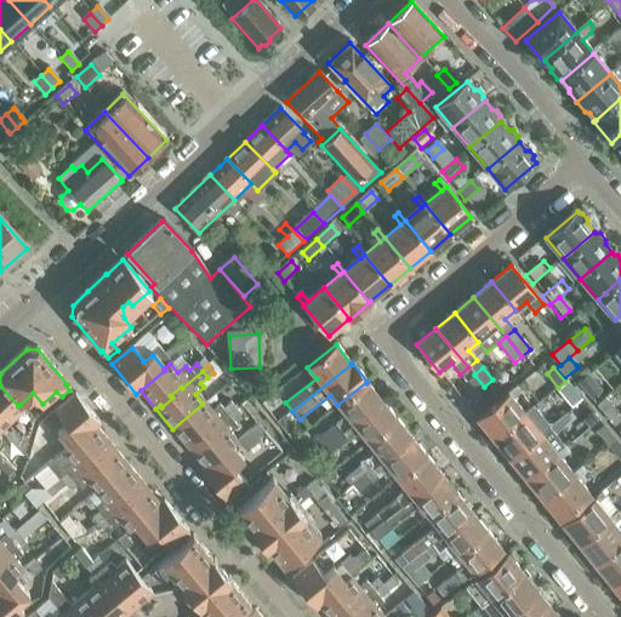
[(474,375),(466,382),(476,393),(484,387),(474,375)]
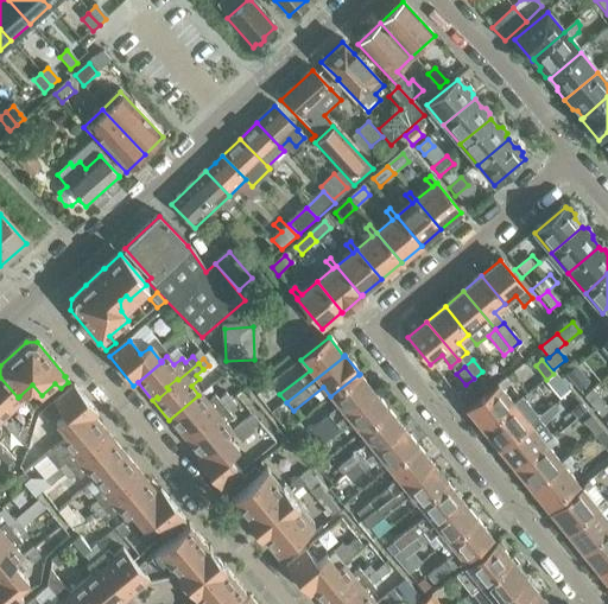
[(580,392),(588,385),(575,369),(567,375),(580,392)]
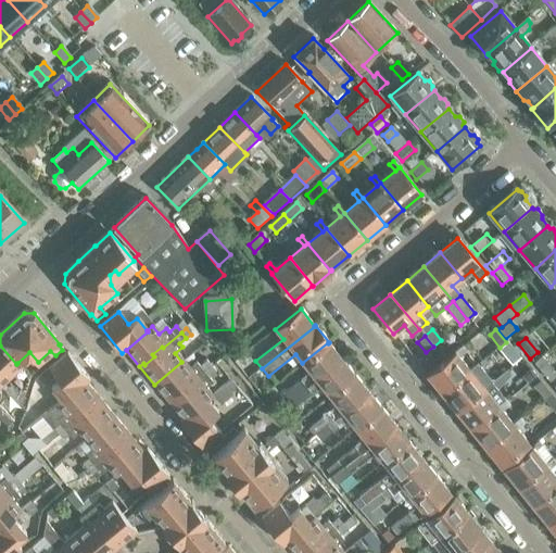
[(341,360),(328,343),(328,342),(302,363),(310,373),(282,394),(289,402),(341,360)]
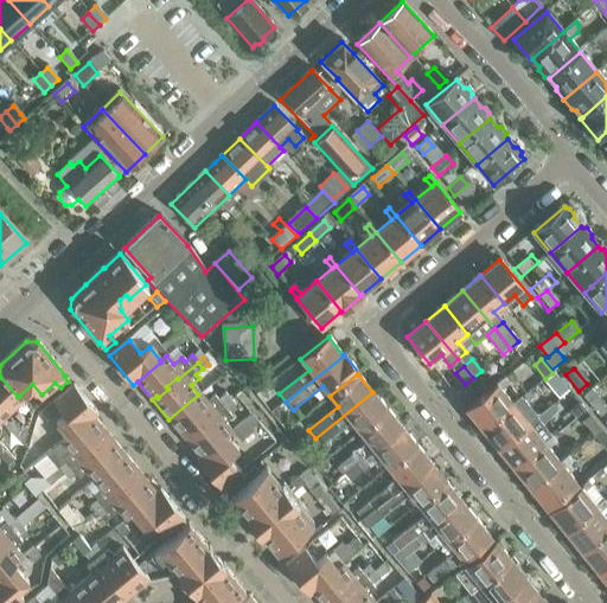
[(554,374),(544,383),(557,399),(568,392),(566,389),(554,374)]
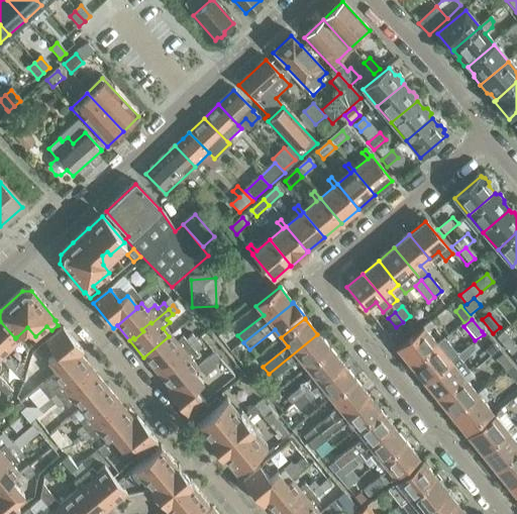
[(15,338),(0,321),(0,356),(2,358),(19,341),(16,337),(15,338)]
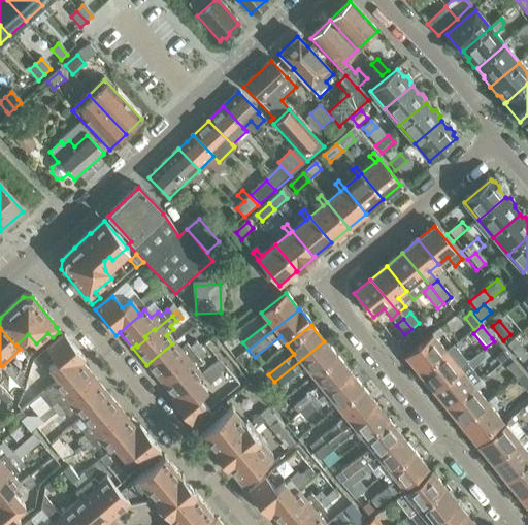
[(432,335),(405,357),(420,374),(446,353),(435,339),(441,333),(439,330),(432,335)]
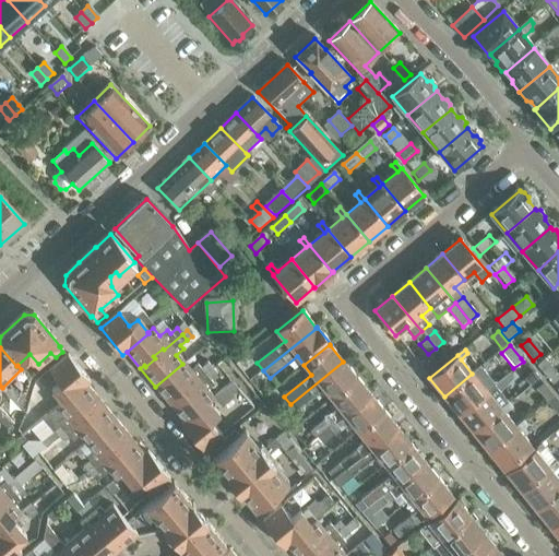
[(54,390),(64,403),(86,386),(90,382),(68,356),(49,371),(61,383),(54,390)]
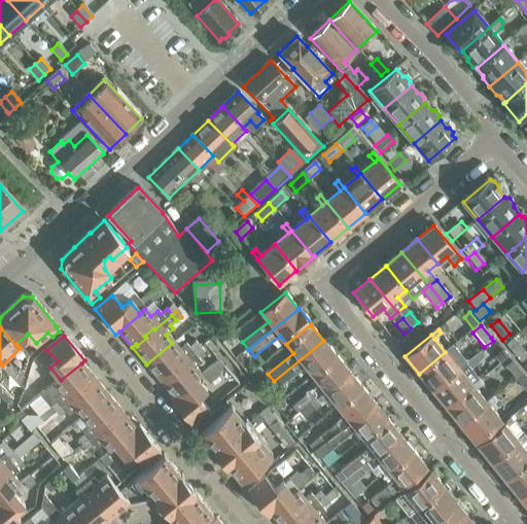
[(514,340),(507,346),(520,361),(526,355),(523,351),(514,340)]
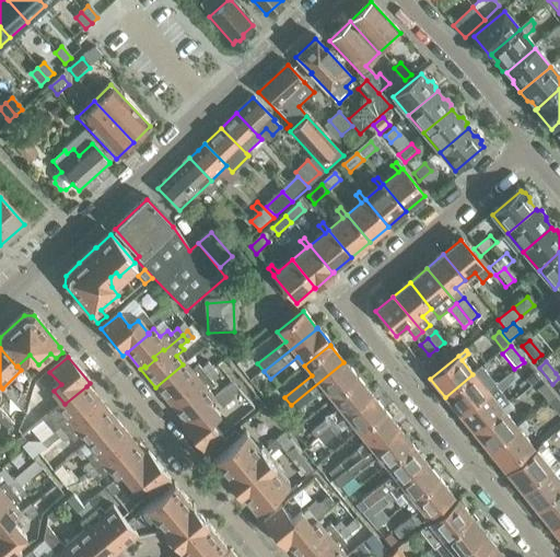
[(358,379),(343,362),(291,405),(296,413),(324,390),(331,399),(358,379)]
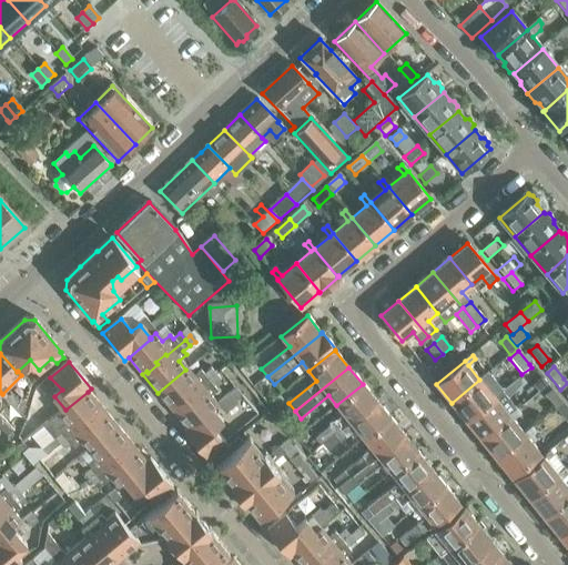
[(193,377),(185,370),(158,393),(173,411),(176,409),(178,410),(189,402),(185,397),(195,390),(196,391),(215,375),(210,370),(203,375),(200,372),(193,377)]
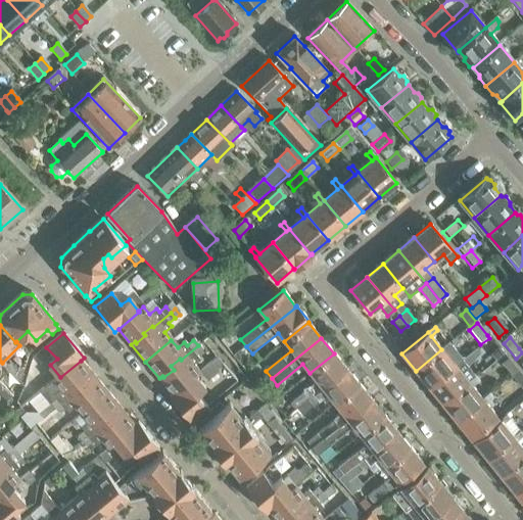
[(448,344),(441,349),(416,371),(429,387),(456,367),(444,352),(452,347),(448,344)]
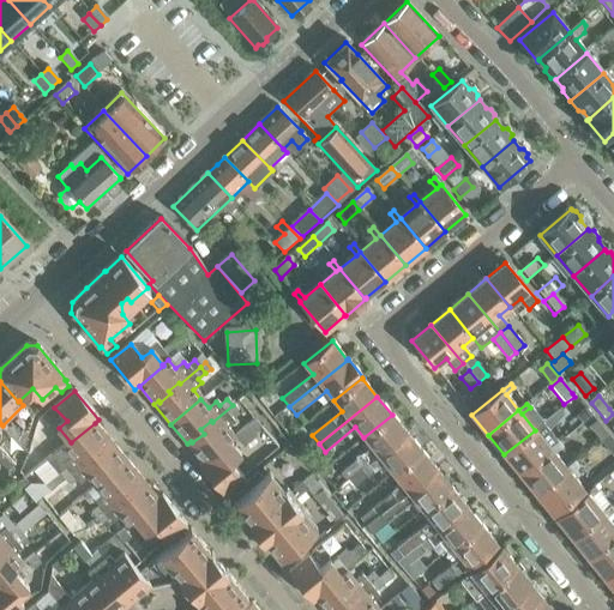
[(187,444),(203,463),(227,442),(228,442),(234,439),(226,429),(234,422),(230,418),(239,412),(233,405),(212,422),(211,421),(200,429),(204,434),(192,442),(191,441),(187,444)]
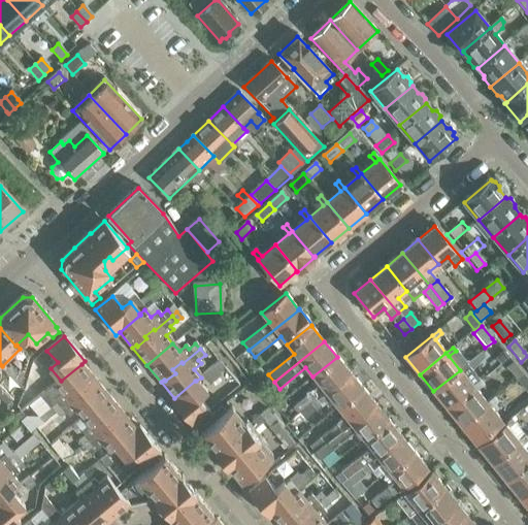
[(504,352),(496,359),(501,365),(509,358),(504,352)]
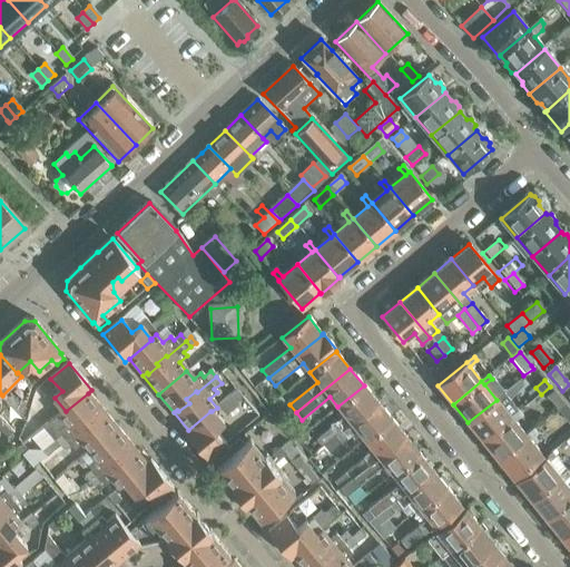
[(377,402),(364,385),(337,407),(345,416),(317,439),(323,447),(341,432),(377,402)]
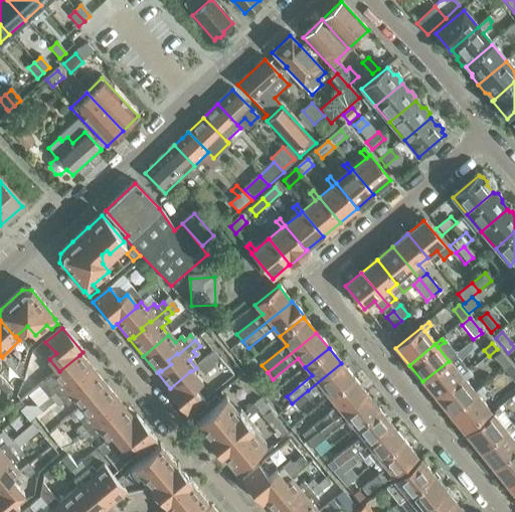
[(207,358),(213,365),(219,361),(213,353),(207,358)]
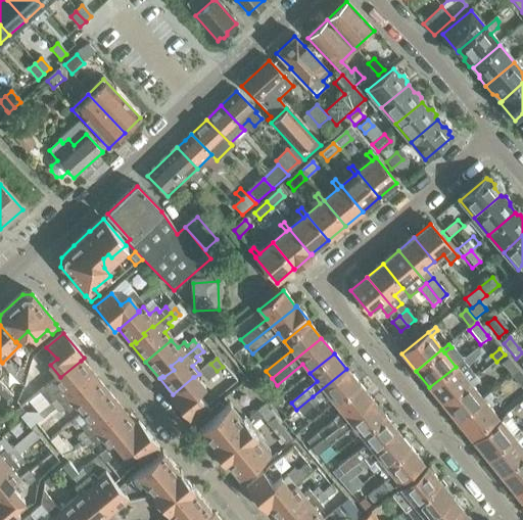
[(501,366),(511,377),(518,372),(508,360),(501,366)]
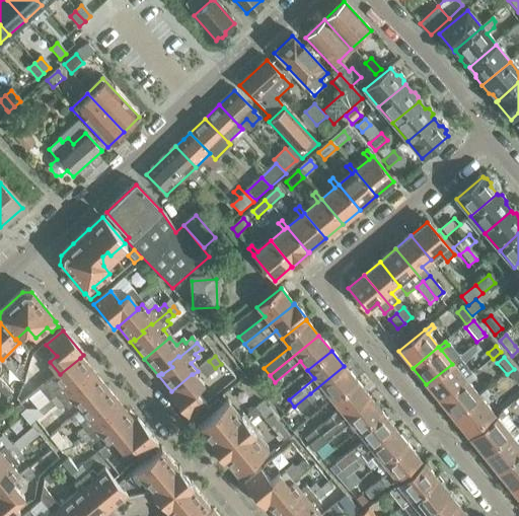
[(0,358),(0,391),(6,398),(13,392),(2,381),(1,382),(0,381),(0,361),(2,360),(0,358)]
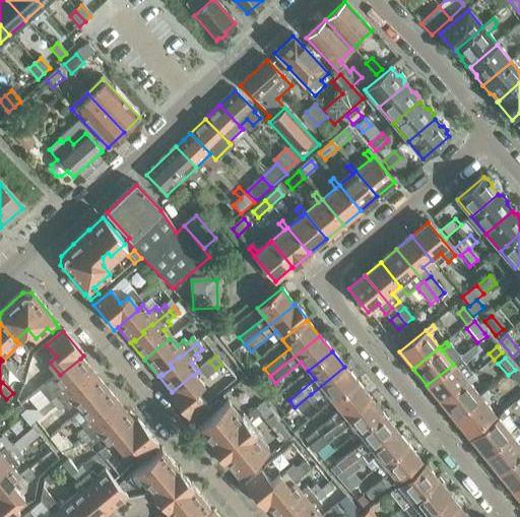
[(92,373),(80,359),(60,375),(55,379),(66,392),(63,395),(61,393),(58,396),(57,394),(36,411),(41,416),(55,404),(71,391),(72,393),(81,385),(79,382),(87,375),(88,377),(92,373)]
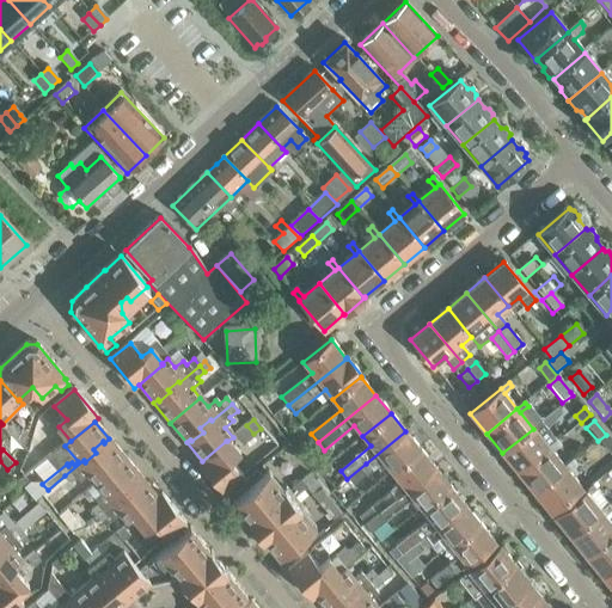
[(502,453),(518,473),(549,448),(557,442),(540,422),(533,429),(502,453)]
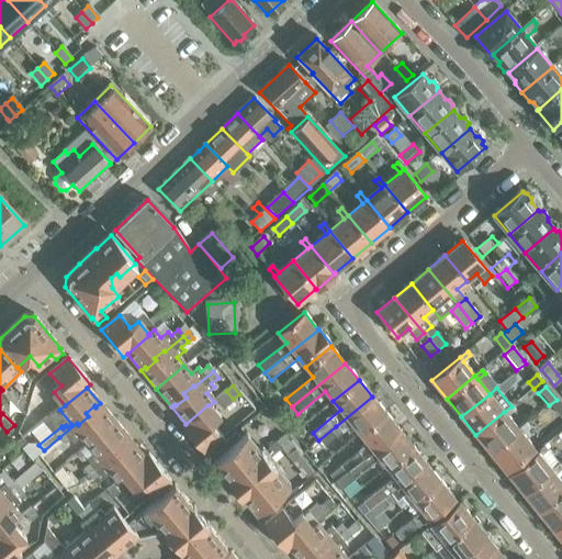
[(24,398),(19,397),(18,398),(11,391),(4,397),(20,413),(24,398)]
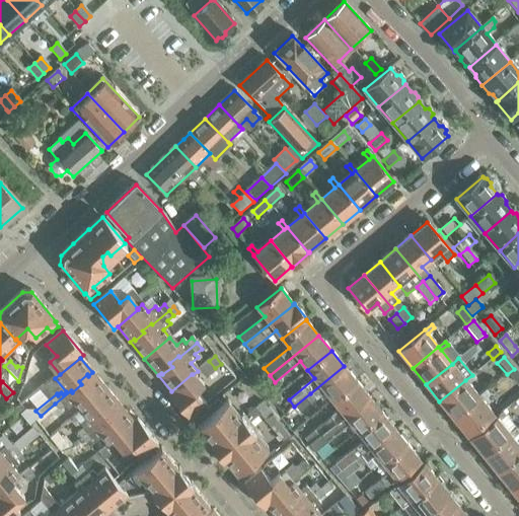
[(344,366),(310,393),(294,407),(300,413),(325,392),(332,401),(356,382),(344,366)]
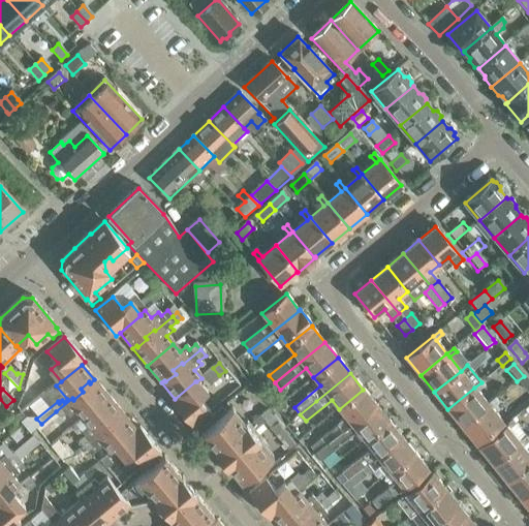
[(528,394),(528,381),(524,376),(517,381),(528,396),(528,394)]
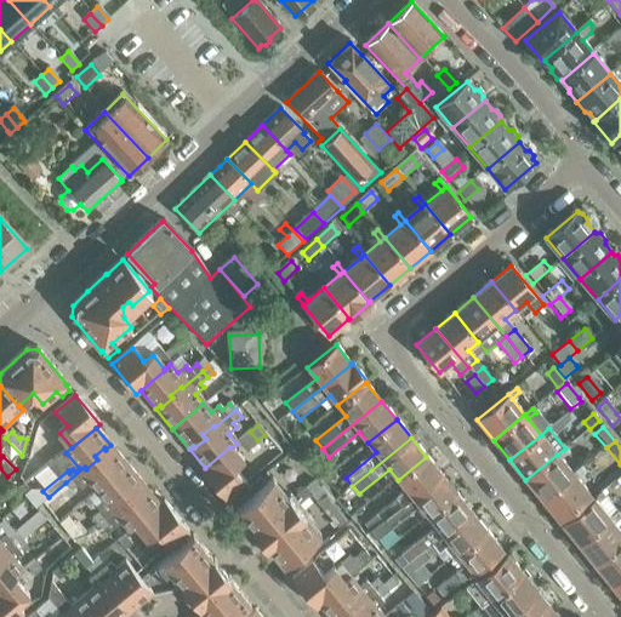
[(86,469),(85,467),(66,483),(49,497),(41,503),(47,509),(69,492),(80,506),(97,491),(127,466),(110,445),(106,450),(104,447),(95,456),(97,460),(86,469)]
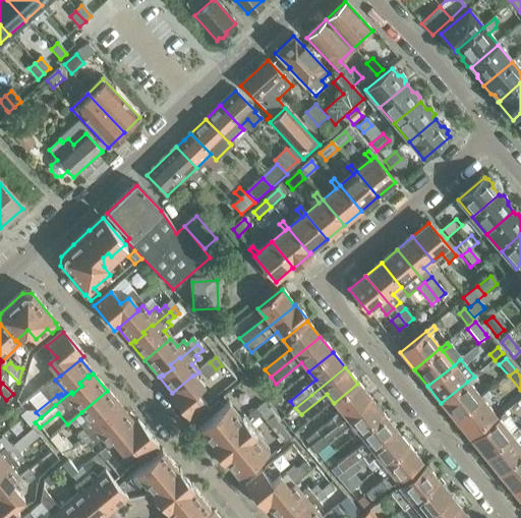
[(192,376),(172,393),(169,396),(189,420),(207,406),(195,394),(204,387),(193,376),(192,376)]
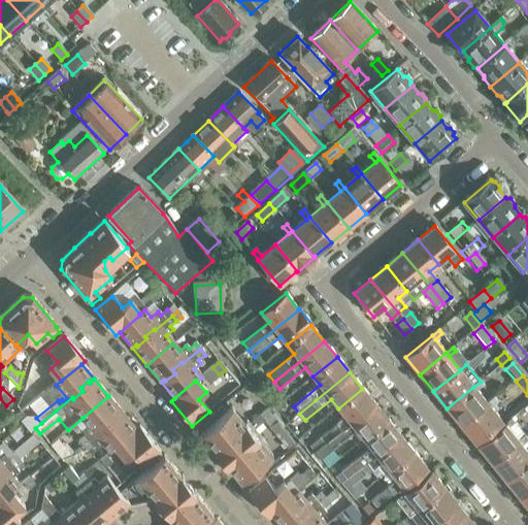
[(447,408),(461,425),(487,404),(476,391),(483,385),(481,382),(473,387),(447,408)]
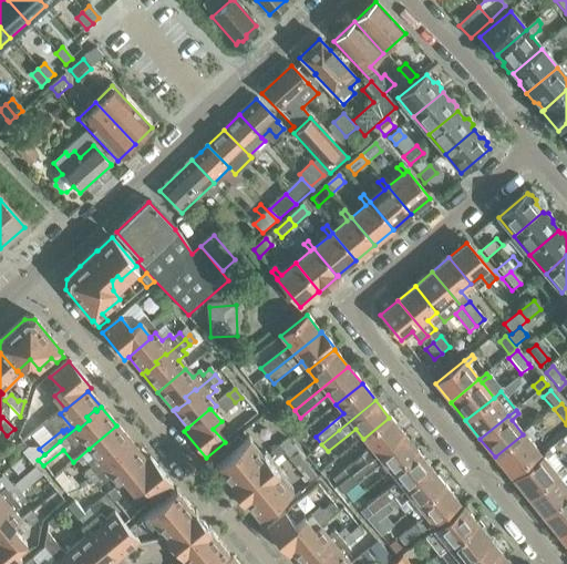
[(39,430),(27,416),(26,420),(20,438),(24,442),(39,430)]
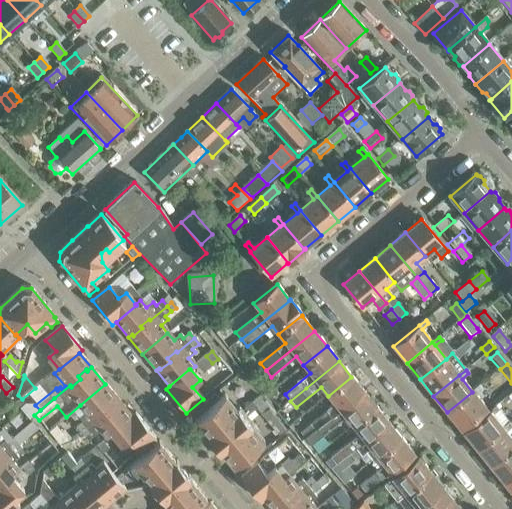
[(364,392),(351,377),(328,396),(335,404),(310,424),(315,431),(331,418),(364,392)]
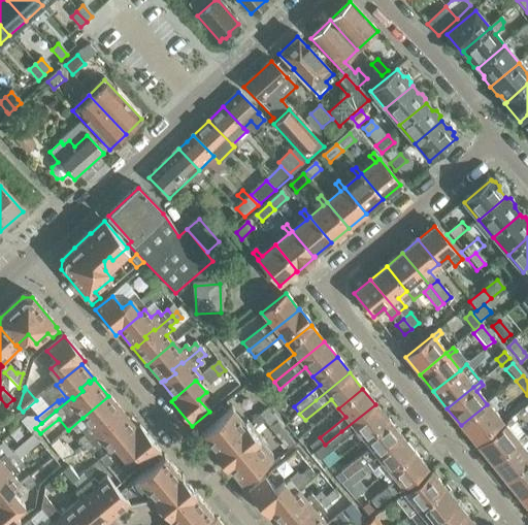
[(123,414),(108,396),(83,418),(90,426),(81,433),(84,435),(77,441),(81,446),(100,431),(101,432),(110,425),(108,422),(118,415),(119,417),(123,414)]
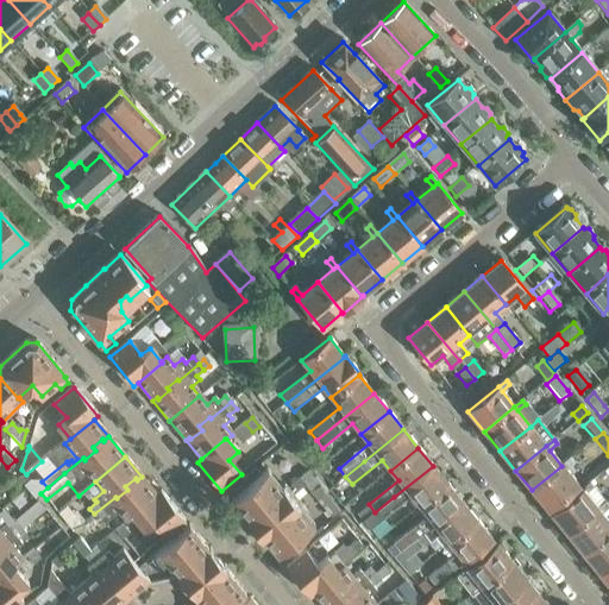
[(570,460),(562,466),(532,490),(547,511),(578,486),(565,470),(573,464),(570,460)]
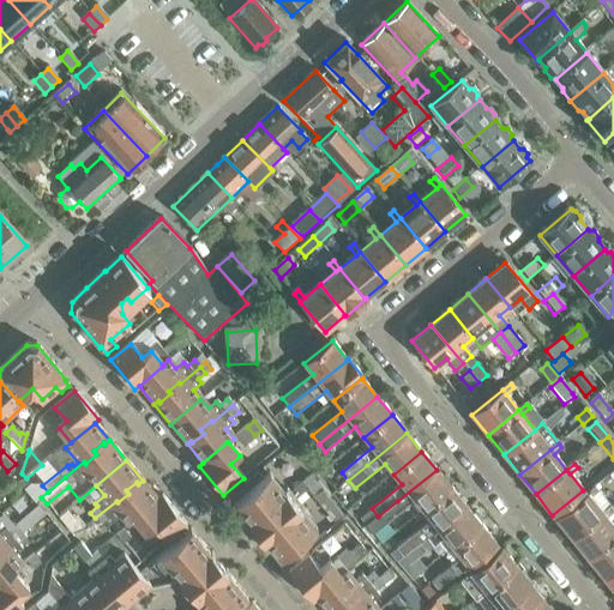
[(320,475),(326,481),(332,476),(326,469),(320,475)]
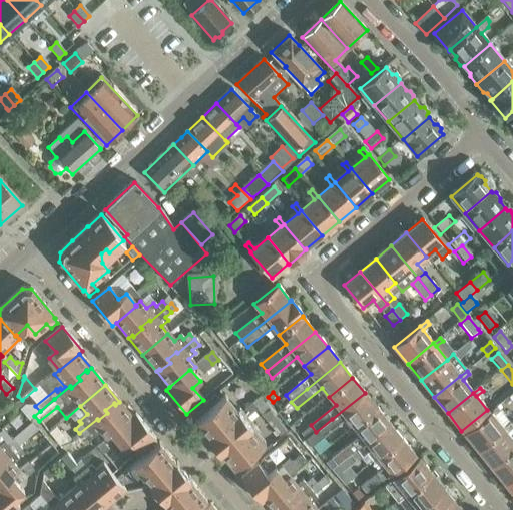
[(365,393),(332,419),(316,432),(305,441),(311,448),(322,439),(347,419),(354,427),(377,408),(365,393)]
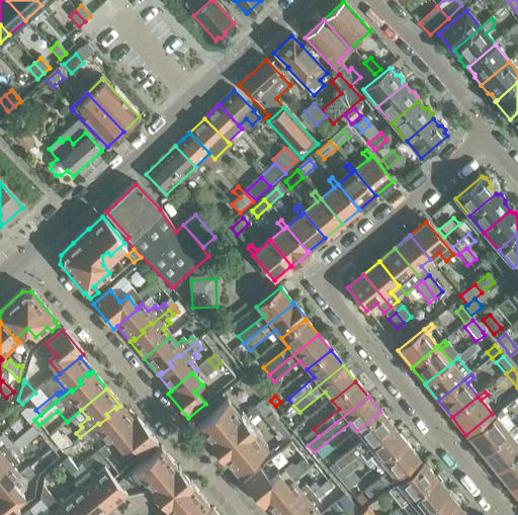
[(223,456),(223,457),(237,474),(264,450),(251,434),(255,430),(242,415),(238,418),(225,403),(197,426),(210,442),(209,443),(222,458),(223,456)]
